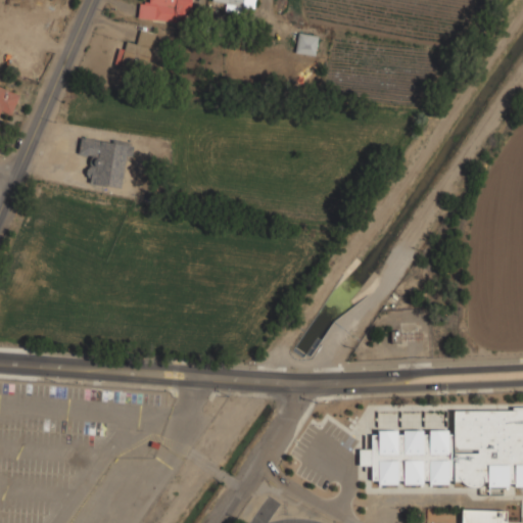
[(190,0),(138,0),(136,17),(188,24),(190,0)]
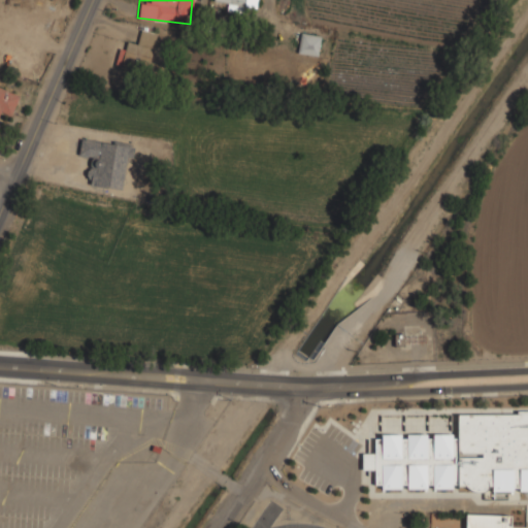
[(212,0),(226,3),(225,10),(242,13),(244,0),(212,0)]
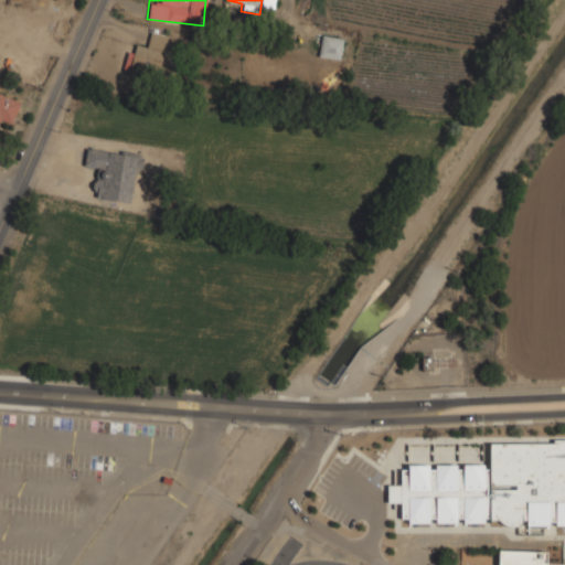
[(168,36),(149,31),(145,45),(132,41),(124,70),(153,80),(168,36)]
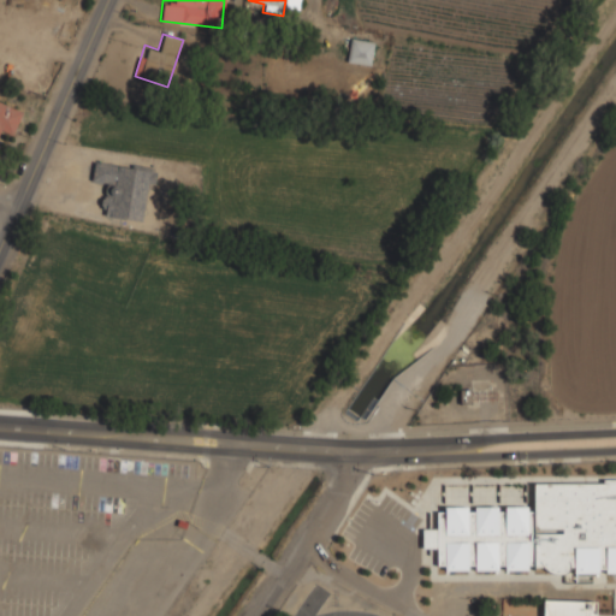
[(373,40),(349,37),(347,61),(371,64),(373,40)]
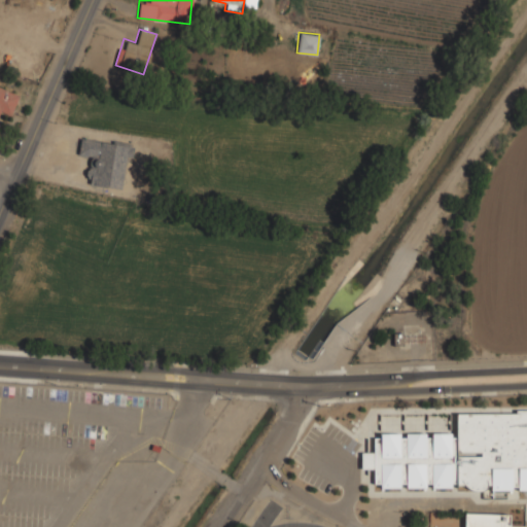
[(0,112),(10,116),(19,94),(0,86),(0,112)]
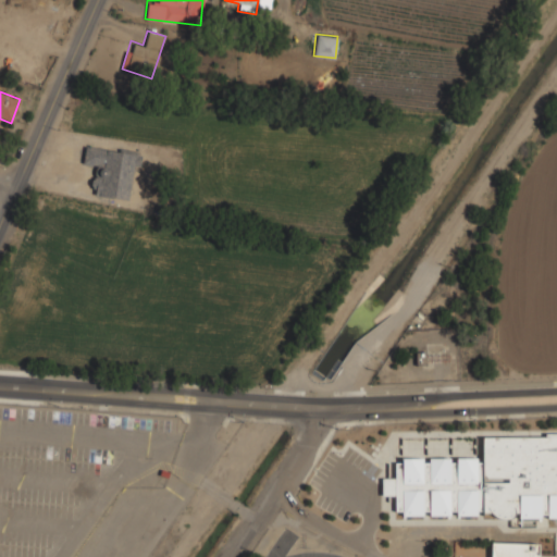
[(134,178),(134,197),(159,197),(159,162),(126,162),(126,178),(134,178)]
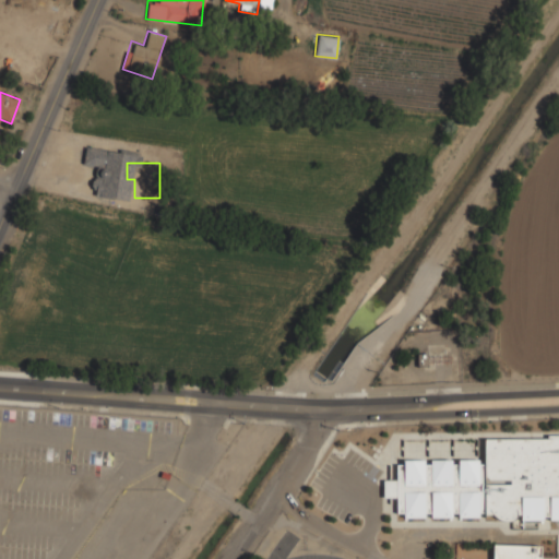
[(483,436),(543,435),(543,430),(558,429),(558,519),(549,520),(549,515),(542,515),(542,520),(519,521),(519,514),(515,514),(514,518),(511,521),(504,521),(498,519),(491,514),(483,514),(483,512),(478,512),(478,516),(456,518),(456,512),(451,512),(451,516),(430,518),(430,513),(424,513),(424,519),(402,519),(402,513),(395,513),(394,498),(381,498),(381,478),(394,477),(394,463),(403,463),(403,460),(423,459),(423,464),(430,464),(430,459),(450,459),(450,464),(458,464),(458,458),(478,458),(478,462),(483,462),(483,436)]
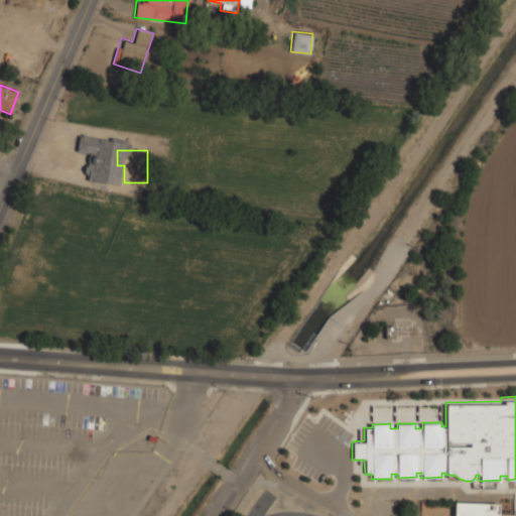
[(499,515),(500,503),(454,502),(454,515),(499,515)]
